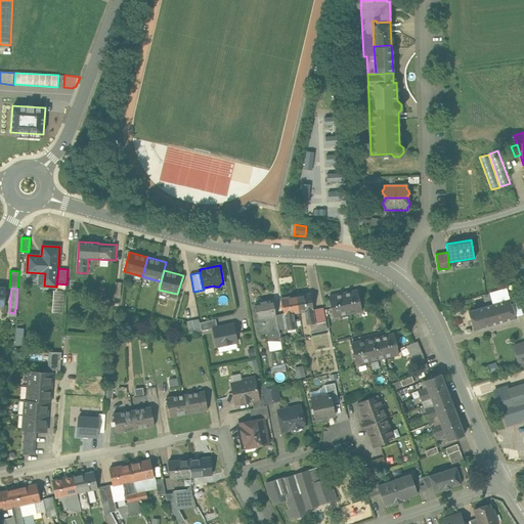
[(362,310),(357,290),(343,294),(347,313),(362,310)]
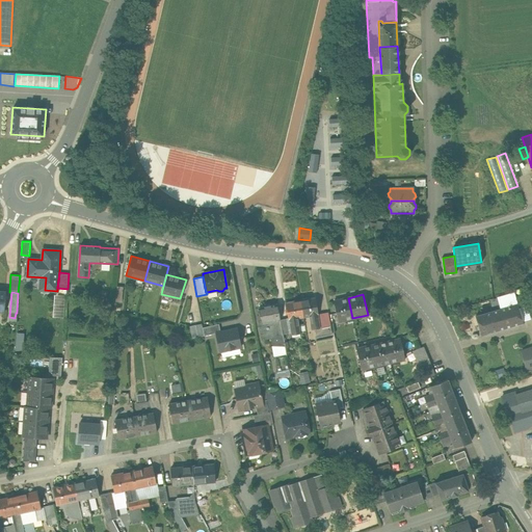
[(315,297),(300,299),(303,316),(310,316),(311,325),(319,324),(317,314),(318,314),(315,297)]
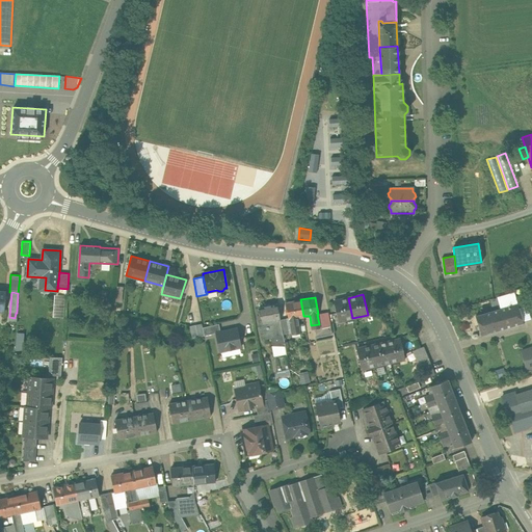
[(352,318),(348,298),(334,301),(338,321),(352,318)]
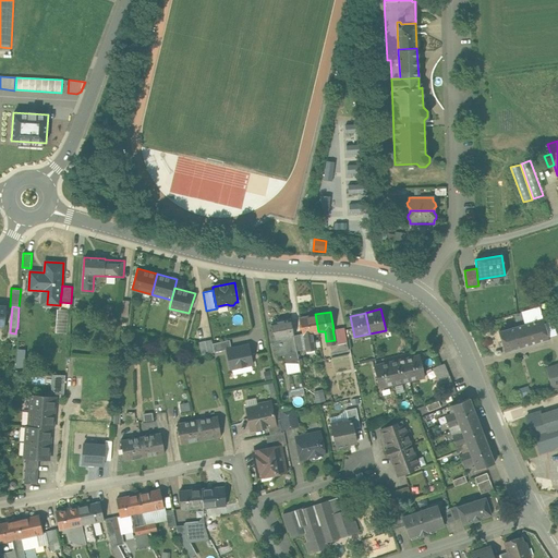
[(315,314),(300,317),(303,335),(305,349),(314,347),(312,334),(318,332),(318,331),(315,314)]
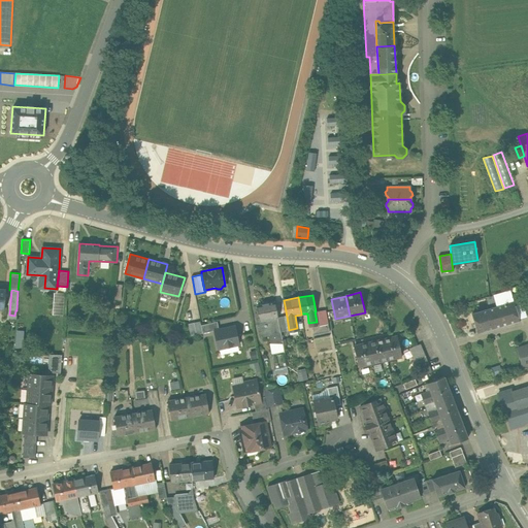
[(275,301),(257,305),(260,321),(278,317),(277,317),(275,301)]
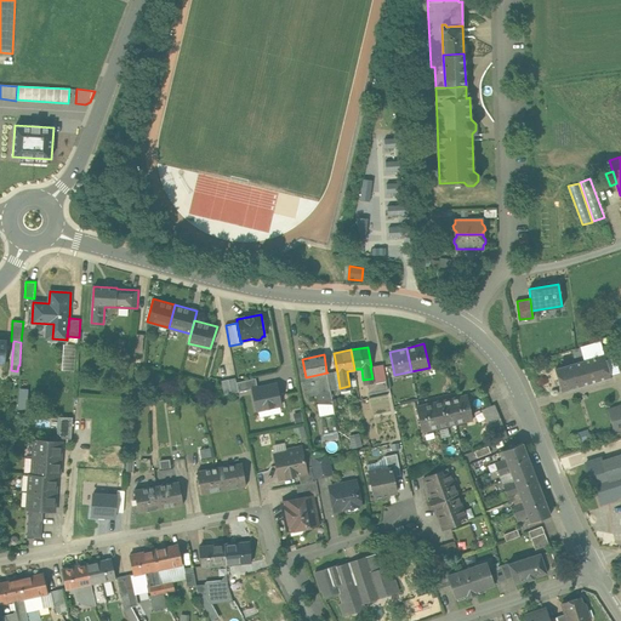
[(608,357),(559,370),(564,392),(614,380),(608,357)]
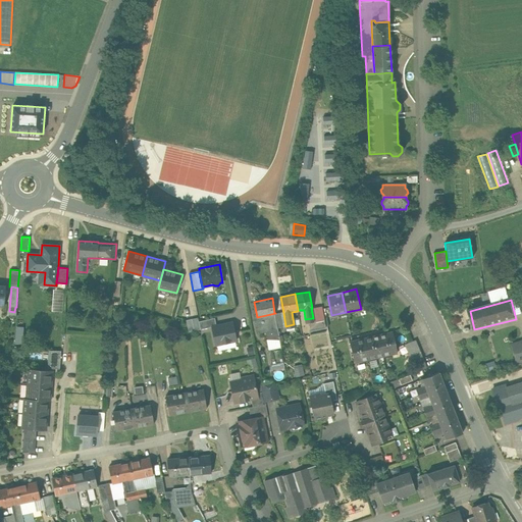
[(281,312),(274,313),(275,313),(277,327),(283,326),(281,312)]
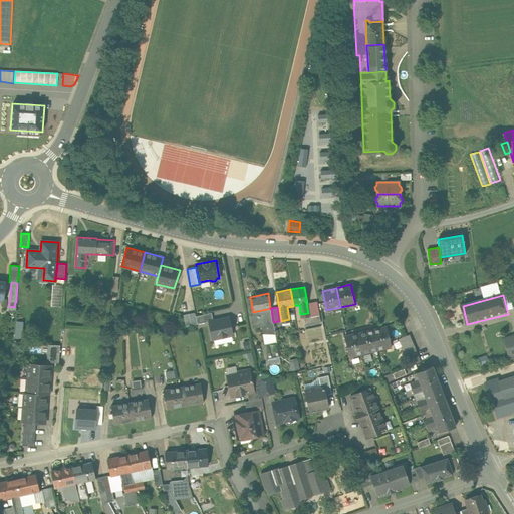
[(271,308),(253,312),(253,315),(252,315),(254,327),(263,326),(264,333),(275,331),(273,322),(271,308)]
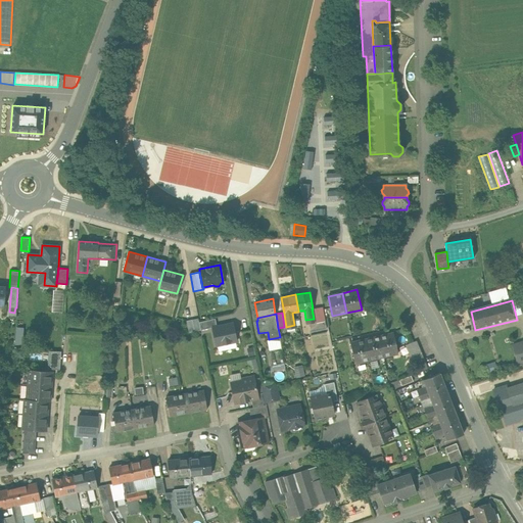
[(198,318),(186,321),(189,332),(200,330),(198,318)]
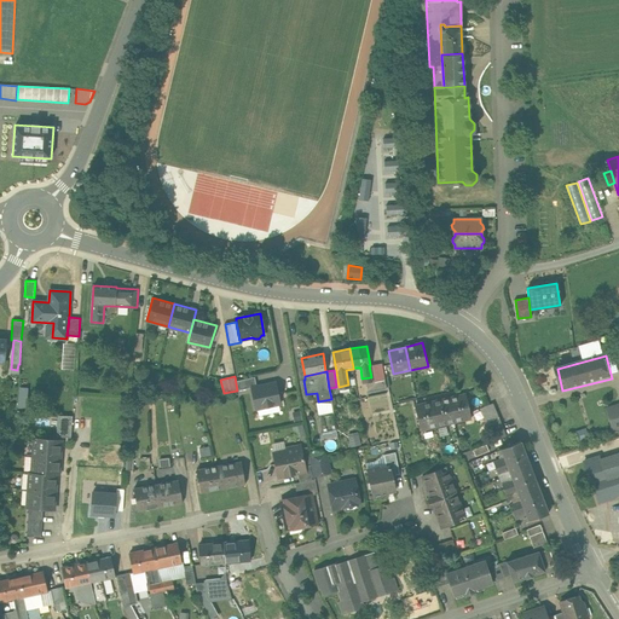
[(255,377),(236,381),(238,391),(252,387),(256,386),(255,377)]
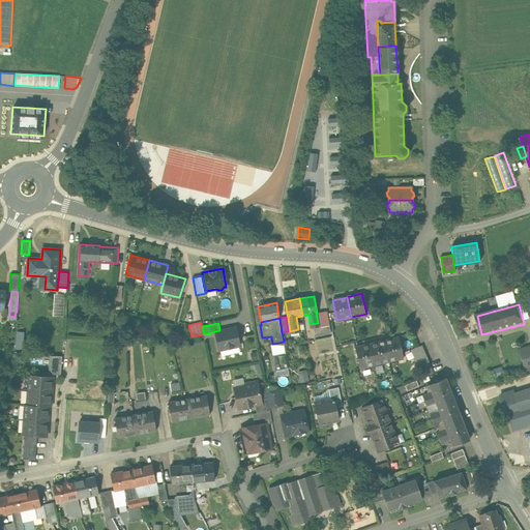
[(219,330),(215,331),(219,350),(239,346),(236,327),(219,330)]
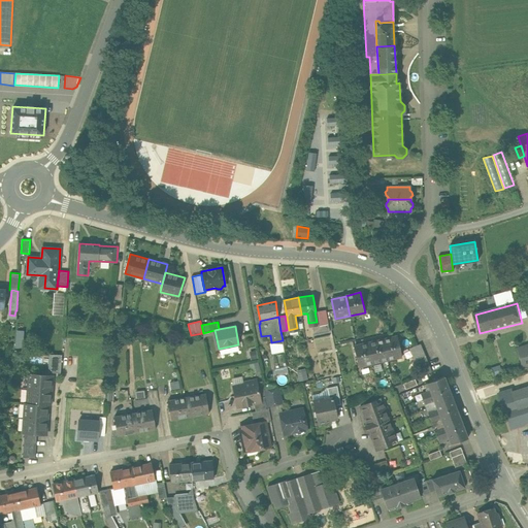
[(401,357),(397,336),(383,339),(387,360),(401,357)]
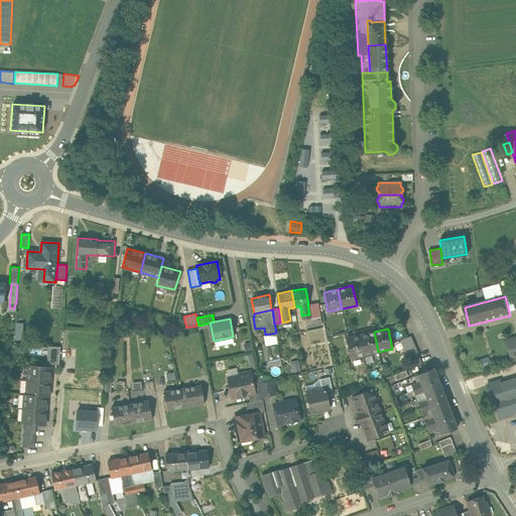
[(378,352),(374,332),(360,336),(364,355),(378,352)]
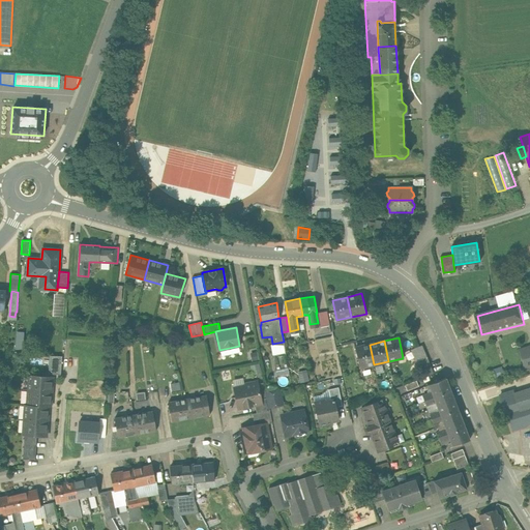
[(374,364),(370,345),(355,348),(359,367),(374,364)]
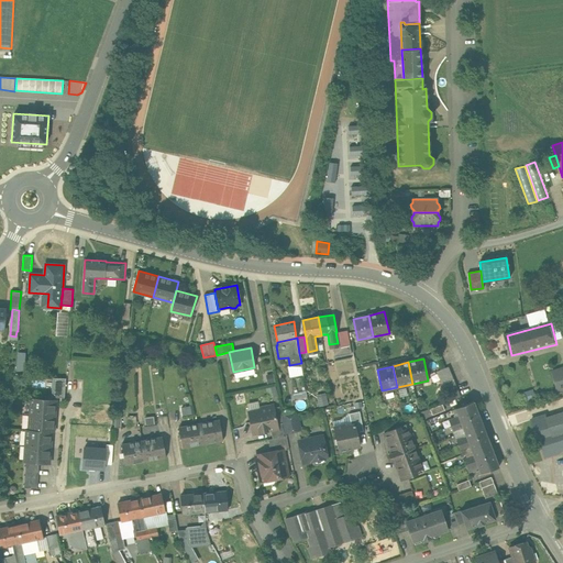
[(448,366),(437,372),(450,401),(461,396),(448,366)]
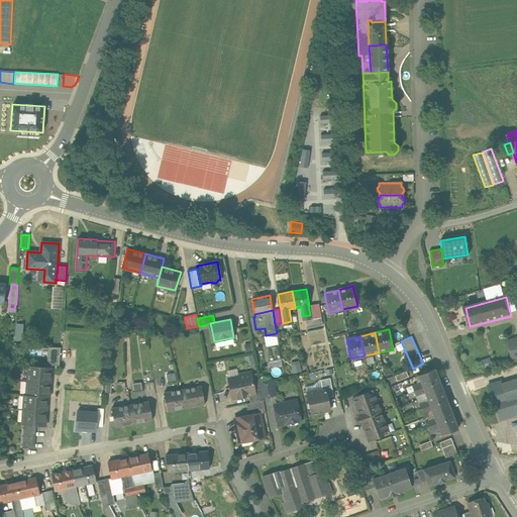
[(516,337),(507,341),(512,359),(516,357),(516,337)]
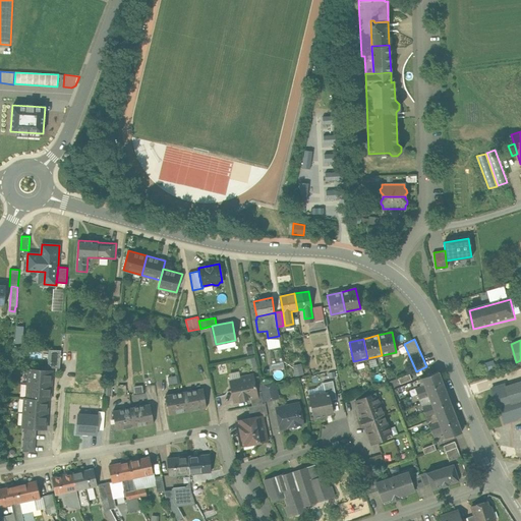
[(281,347),(269,349),(272,363),(283,361),(281,347)]
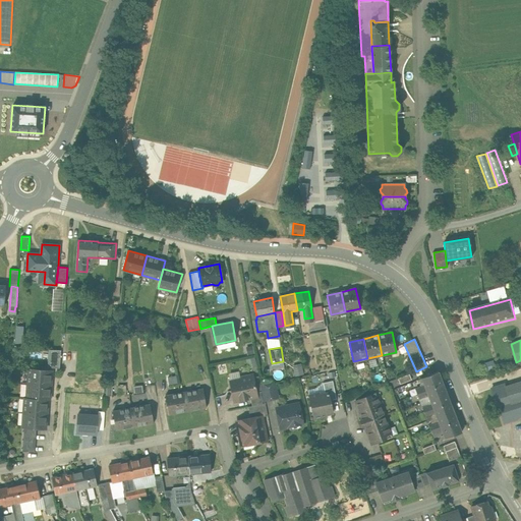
[(61,350),(49,350),(48,367),(60,368),(61,350)]
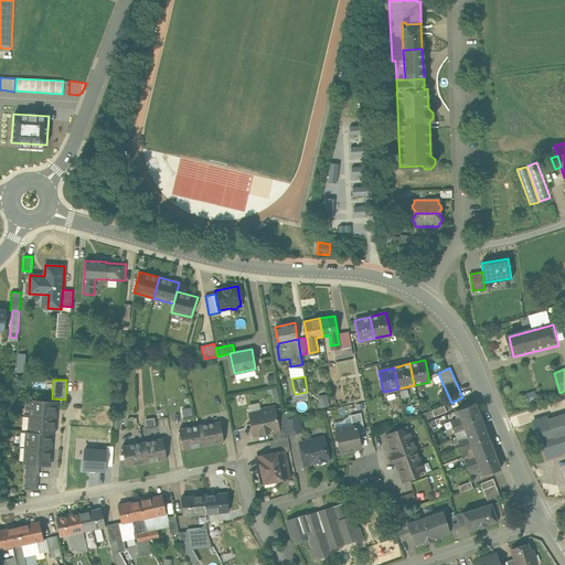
[(56,403),(32,401),(31,416),(54,418),(56,403)]
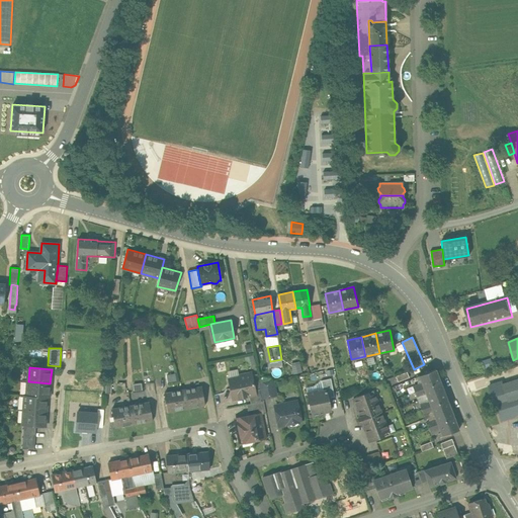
[(436,369),(417,376),(418,380),(421,380),(422,383),(424,389),(441,381),(436,369)]
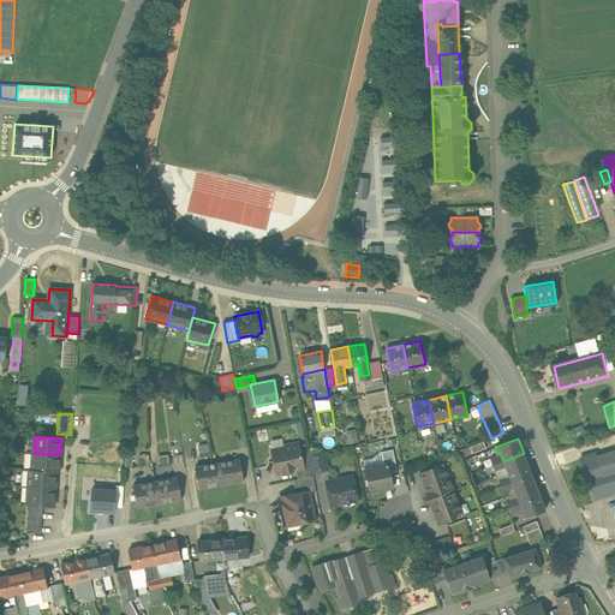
[(299,442),(285,445),(285,447),(272,451),(276,473),(296,470),(304,467),(303,463),(299,442)]
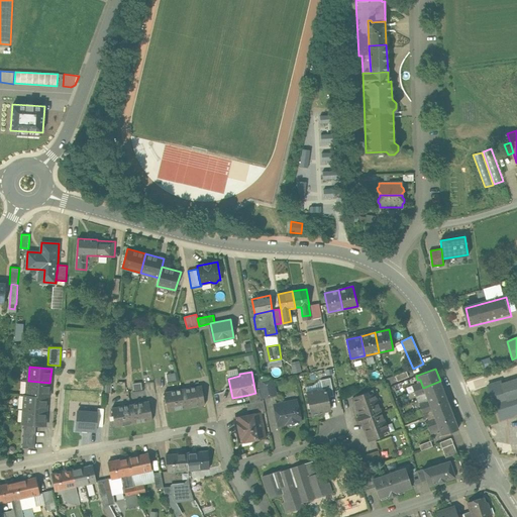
[(406,372),(395,376),(397,381),(409,377),(406,372)]
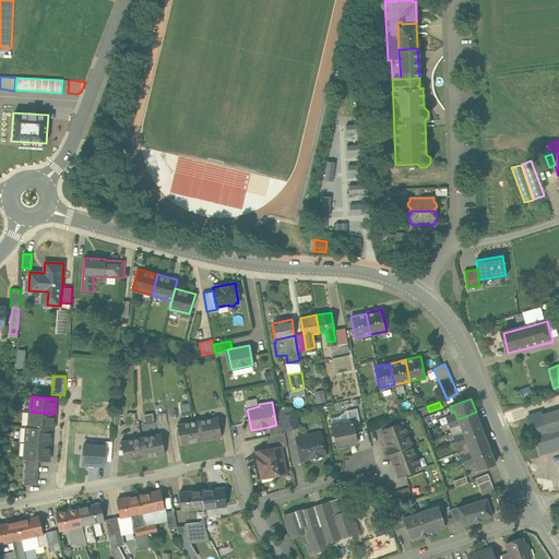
[(357,408),(346,411),(349,421),(353,421),(355,428),(360,427),(357,408)]
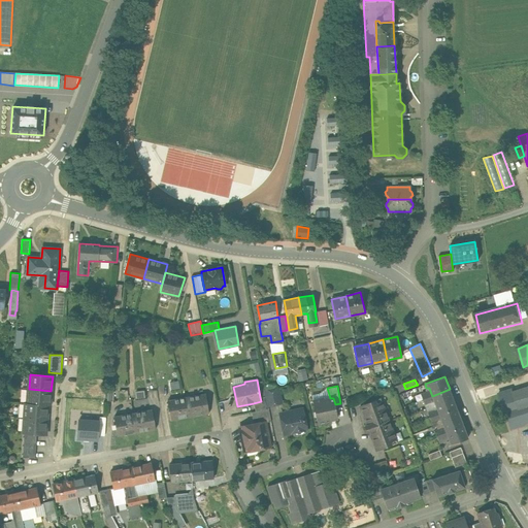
[(527,386),(513,392),(512,389),(498,393),(504,413),(506,413),(510,428),(524,424),(527,422),(527,420),(527,386)]
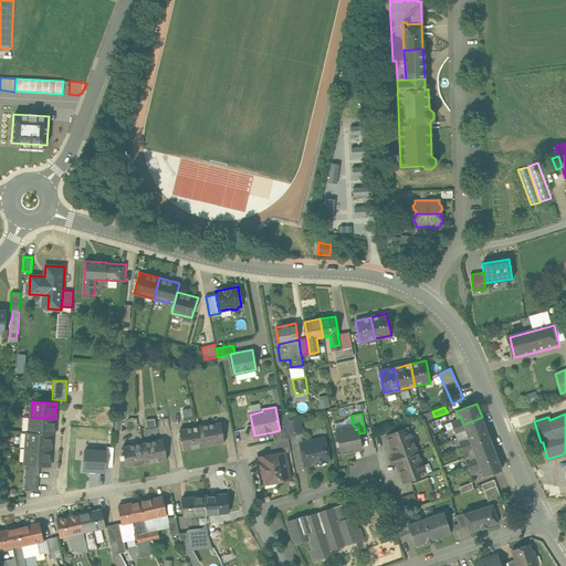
[(54,419),(31,417),(30,432),(51,435),(52,435),(53,435),(54,419)]
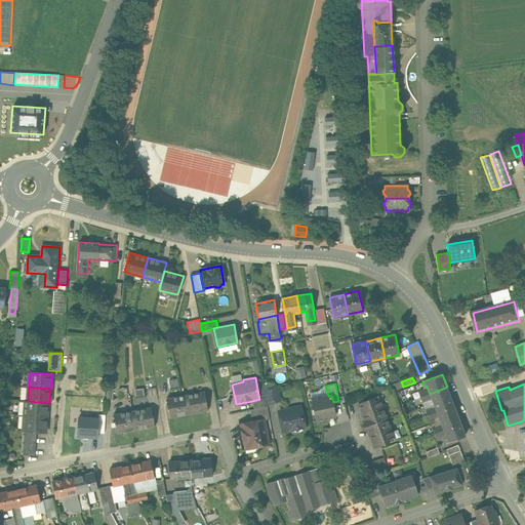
[(277,387),(271,388),(274,402),(280,400),(277,387)]
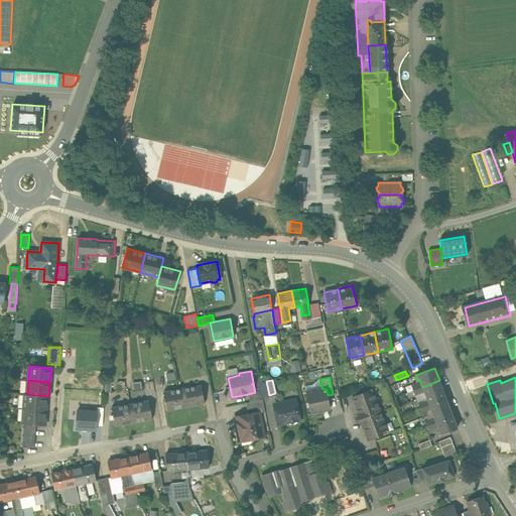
[(439,380),(422,387),(424,391),(425,395),(442,389),(439,380)]
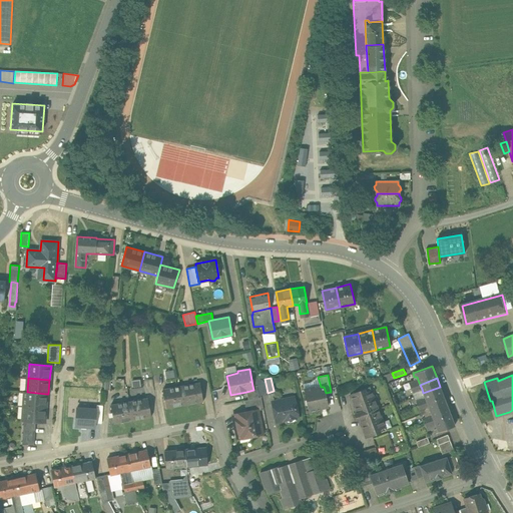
[(265,379),(258,380),(259,385),(261,394),(268,393),(265,379)]
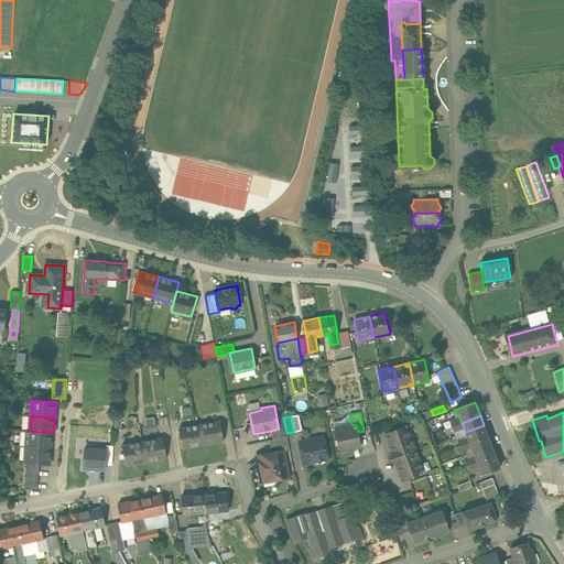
[(459,418),(454,420),(453,416),(448,418),(452,426),(462,423),(459,418)]
